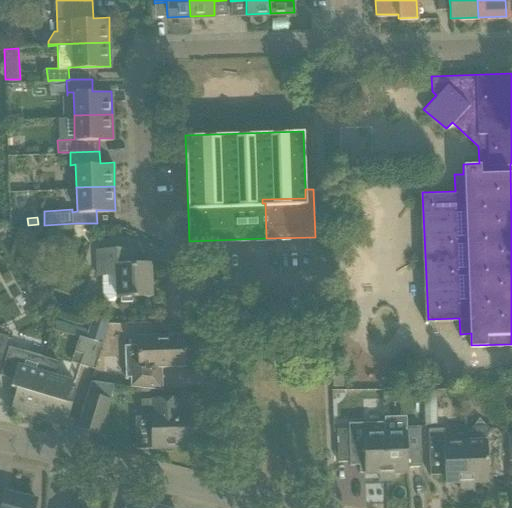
[(103,294),(106,300),(114,299),(116,295),(149,295),(151,294),(150,262),(134,263),(134,247),(95,248),(96,271),(102,271),(103,294)]
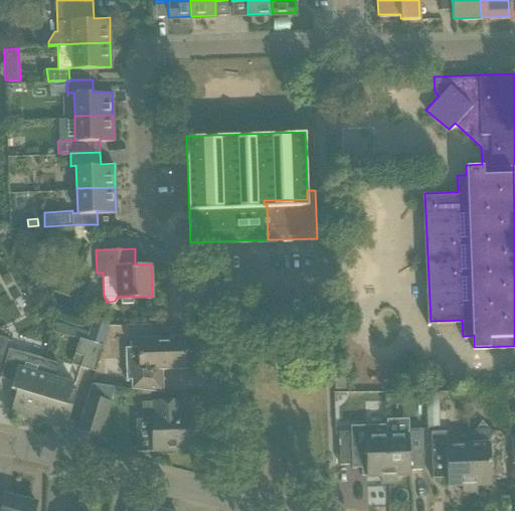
[(54,329),(79,336),(104,343),(110,322),(93,317),(90,329),(58,321),(54,329)]
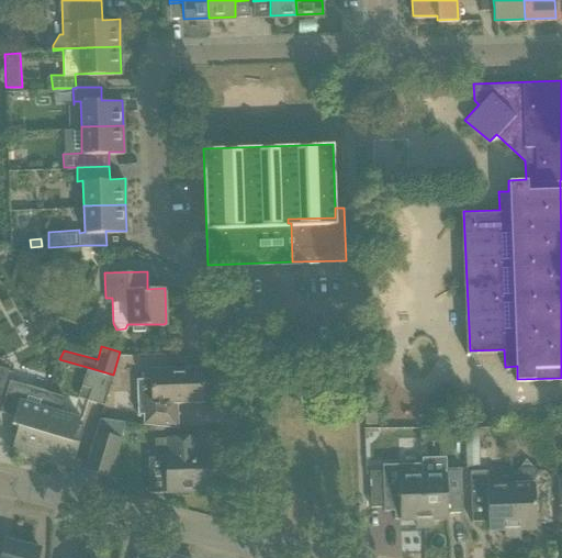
[(143,423),(178,426),(177,402),(203,401),(202,365),(148,366),(148,377),(136,378),(138,413),(142,413),(143,423)]
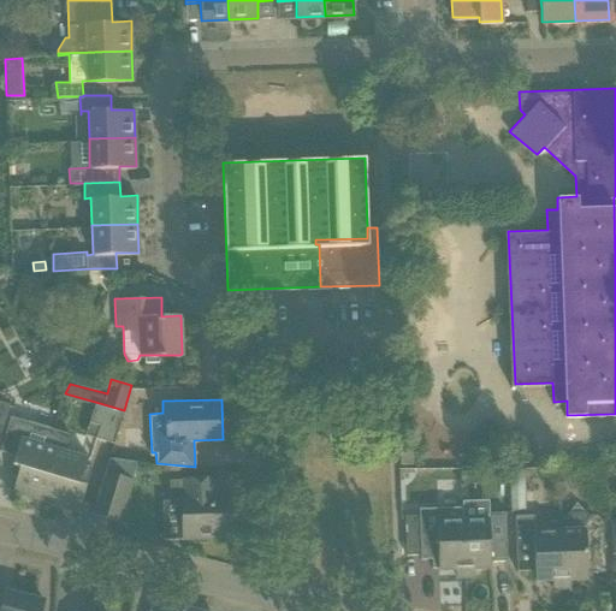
[(95,402),(90,420),(100,423),(96,437),(114,442),(124,410),(95,402)]
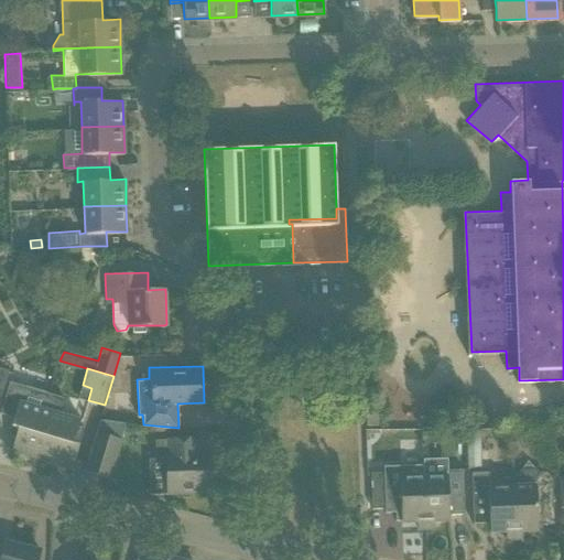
[(36,458),(38,458),(52,410),(44,407),(49,391),(9,379),(0,408),(0,411),(13,416),(11,424),(18,427),(11,450),(29,454),(30,452),(38,454),(36,458)]
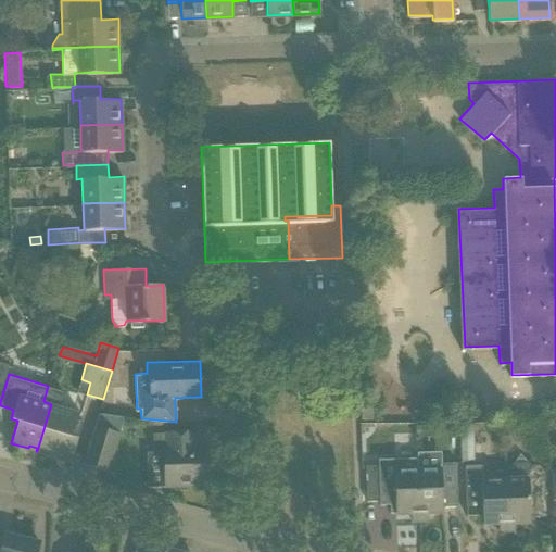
[(453,383),(449,391),(458,394),(462,386),(453,383)]
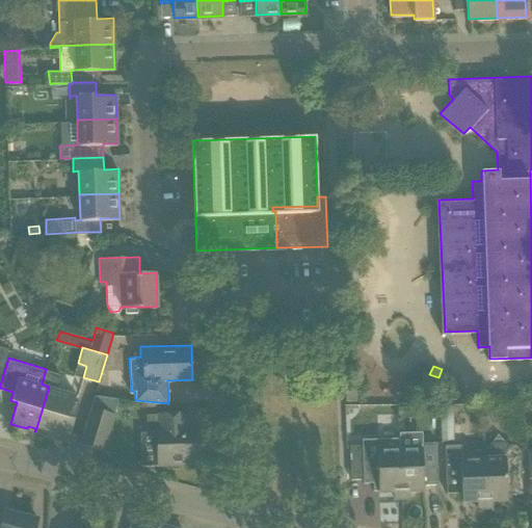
[(55,434),(68,438),(79,402),(74,400),(76,394),(55,388),(60,373),(46,369),(42,384),(49,387),(35,431),(54,437),(55,434)]
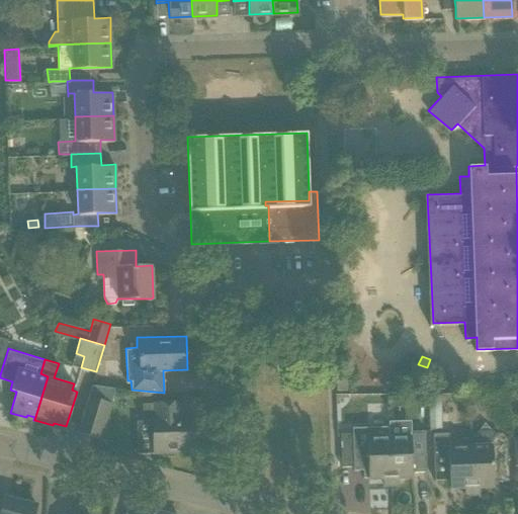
[(336,378),(336,389),(347,389),(347,378),(336,378)]
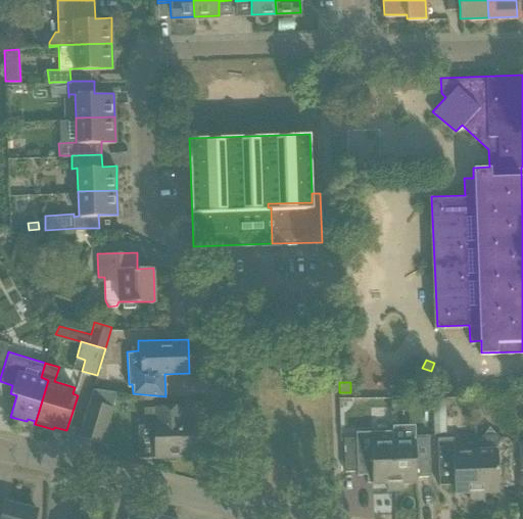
[(433,396),(434,432),(447,431),(446,395),(433,396)]
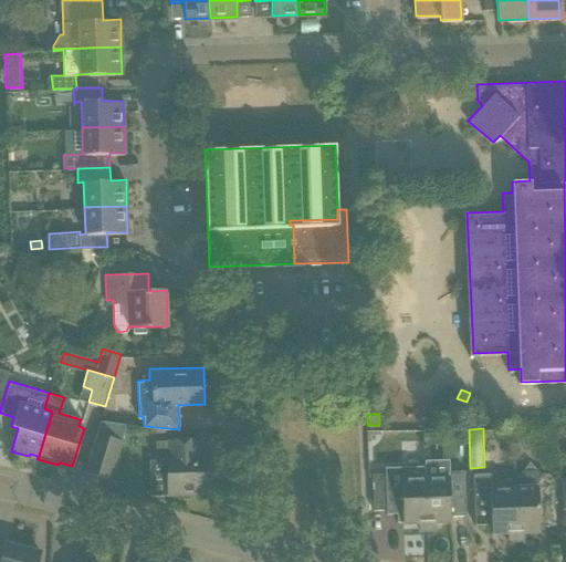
[(85,471),(108,478),(121,440),(97,433),(85,471)]
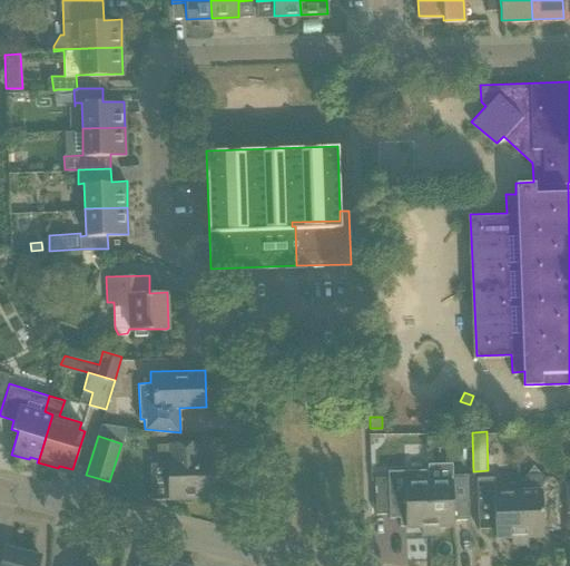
[(376,438),(377,455),(390,455),(390,437),(376,438)]
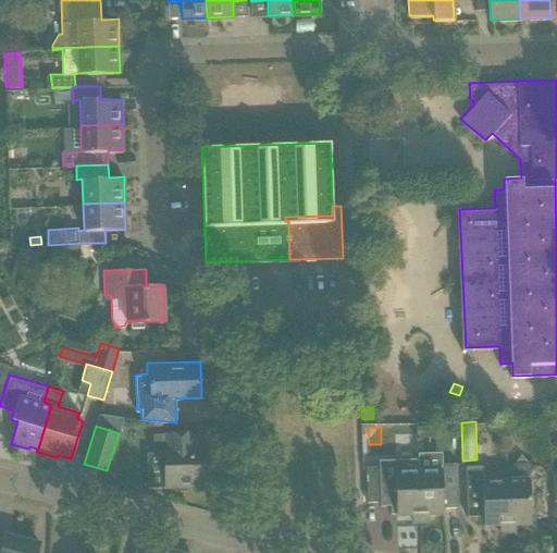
[(163,451),(164,486),(192,486),(192,479),(209,479),(208,445),(195,445),(195,431),(155,433),(155,451),(163,451)]
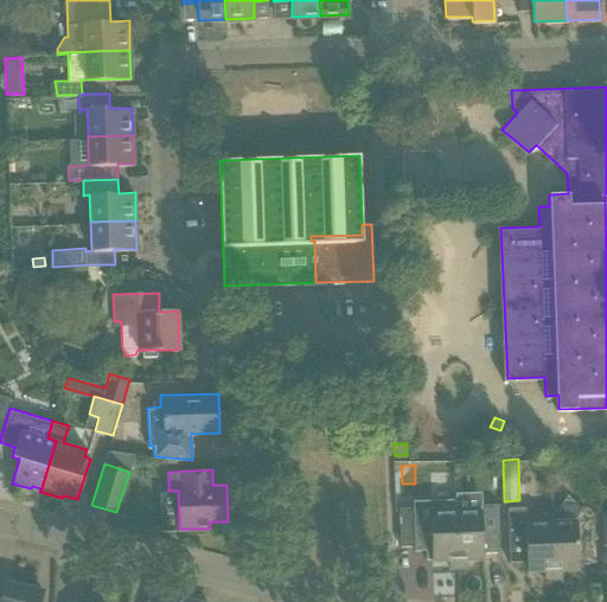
[(455,510),(457,564),(466,564),(466,557),(483,556),(483,551),(499,551),(497,504),(480,504),(480,508),(455,510)]
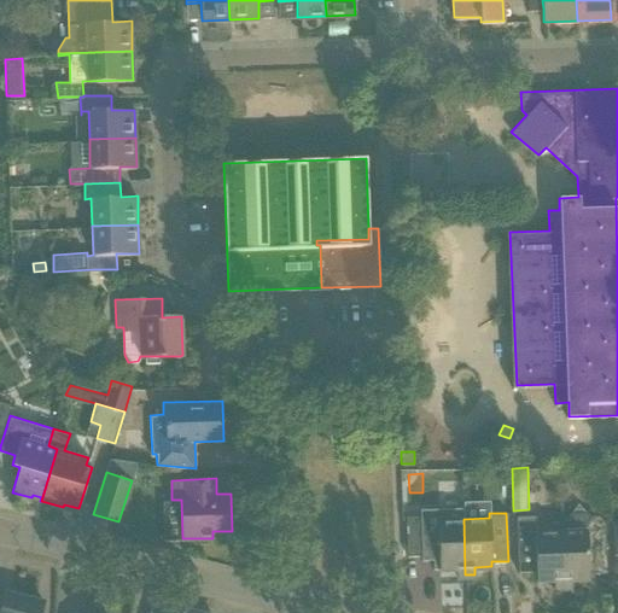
[(420,525),(406,526),(407,555),(421,554),(421,559),(439,559),(439,568),(456,567),(458,576),(465,574),(464,519),(438,520),(438,514),(430,515),(420,515),(420,525)]
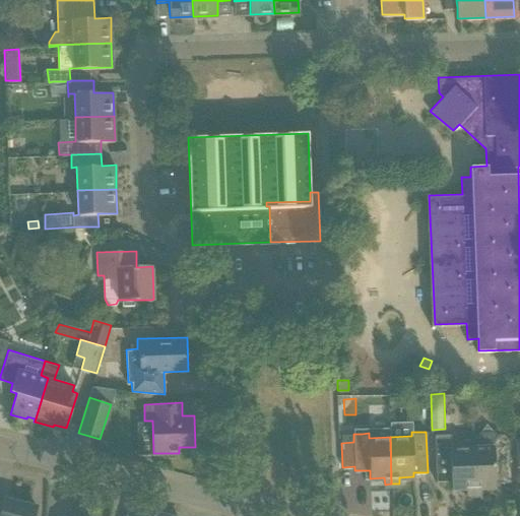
[(466,487),(466,494),(473,493),(471,445),(452,446),(451,433),(434,434),(436,480),(451,479),(451,488),(466,487)]
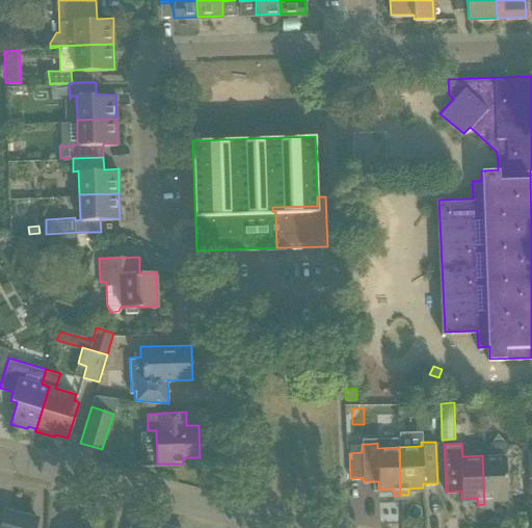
[(483,455),(482,455),(484,504),(491,504),(491,498),(507,497),(507,493),(522,493),(522,472),(521,449),(516,443),(509,444),(504,449),(504,454),(483,455)]
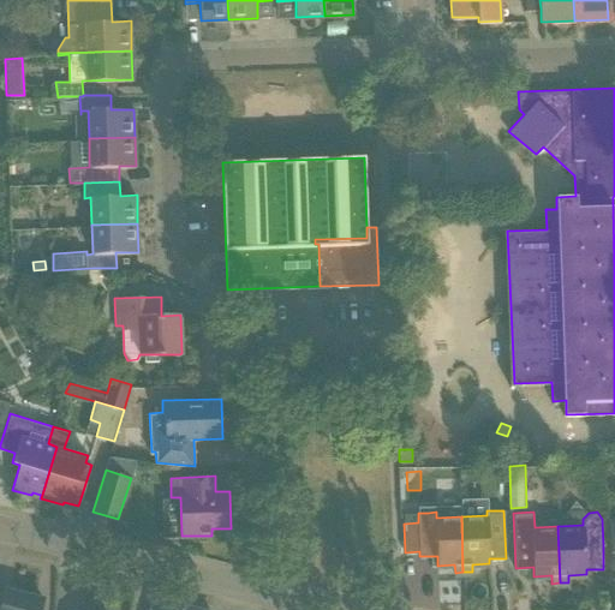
[(40,609),(43,598),(5,588),(0,609),(40,609)]
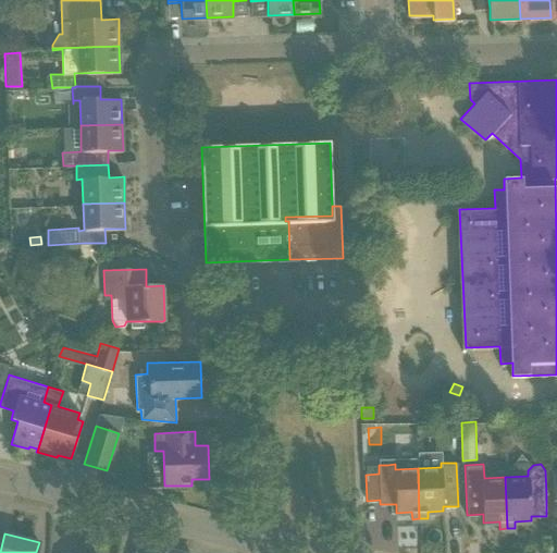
[(133,552),(183,552),(137,540),(133,552)]
